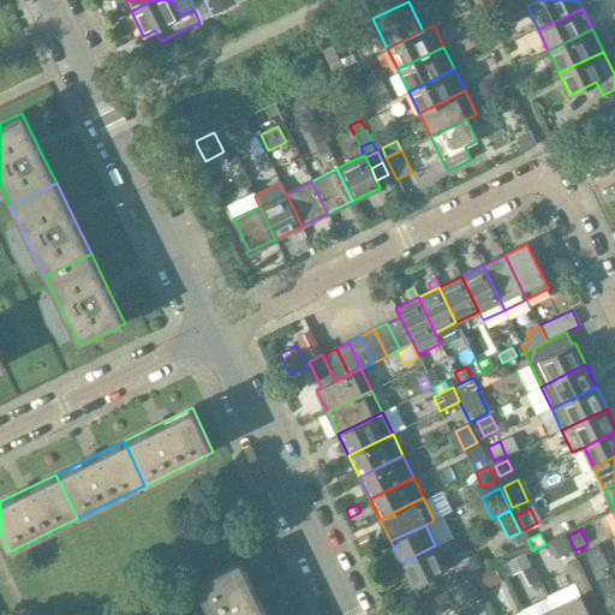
[(368,535),(357,539),(362,548),(372,543),(368,535)]
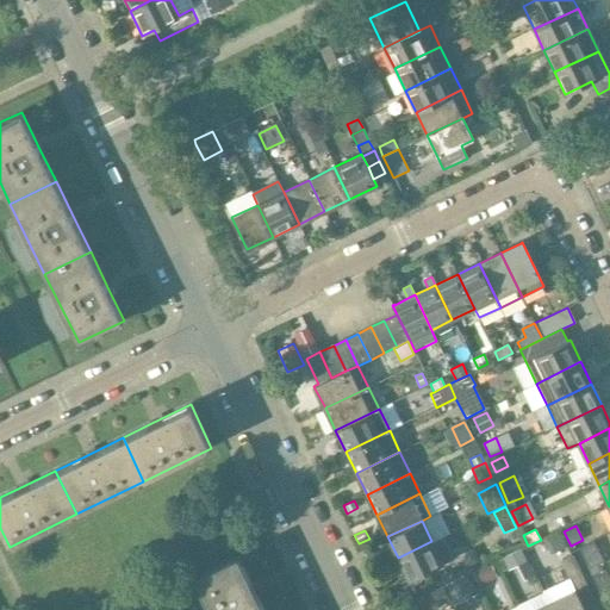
[(559,535),(546,542),(551,554),(565,547),(559,535)]
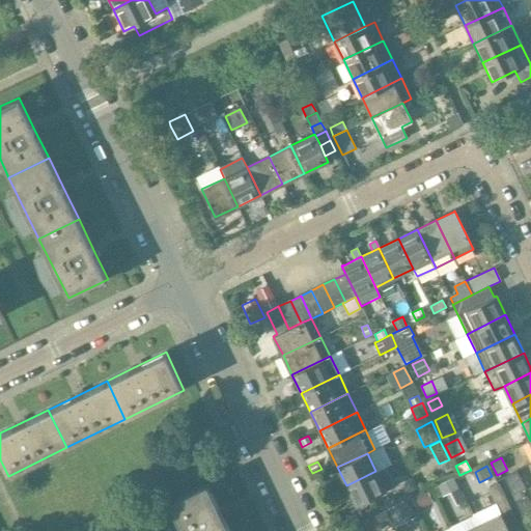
[(375,471),(346,485),(355,504),(356,505),(386,491),(385,488),(385,490),(375,471)]
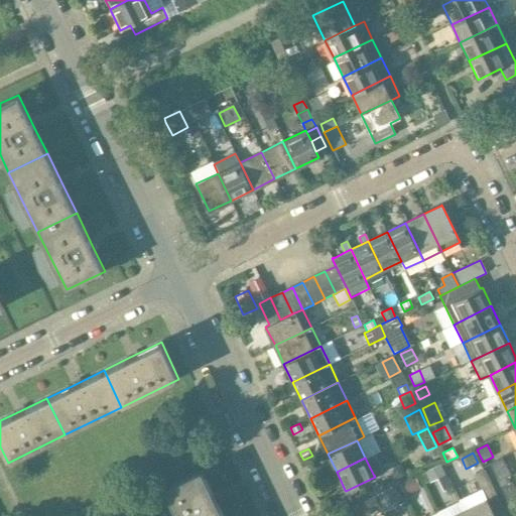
[(394,468),(391,474),(394,481),(405,476),(400,464),(394,468)]
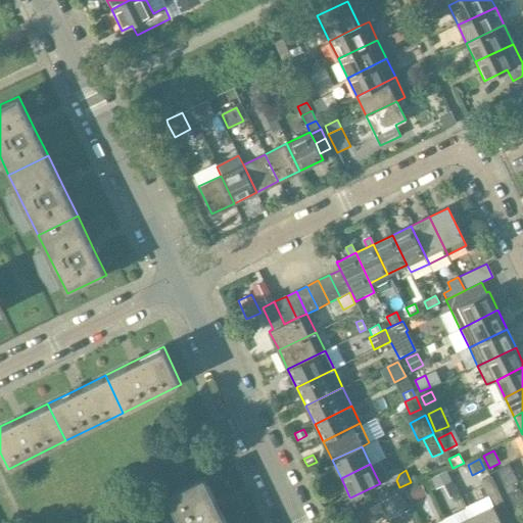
[(431,479),(427,481),(431,489),(452,480),(446,470),(431,478),(431,479)]
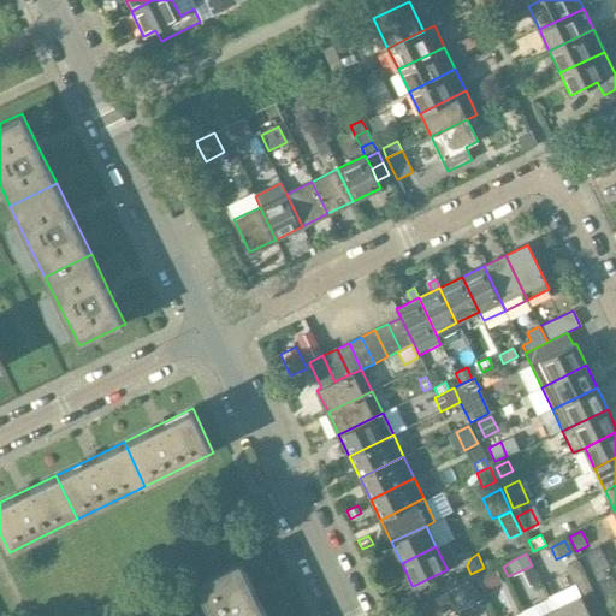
[(603,554),(588,561),(594,574),(609,567),(603,554)]
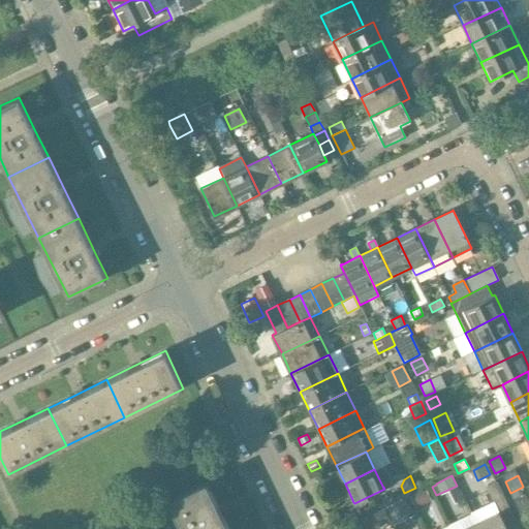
[(228,528),(206,481),(168,500),(182,528),(228,528)]
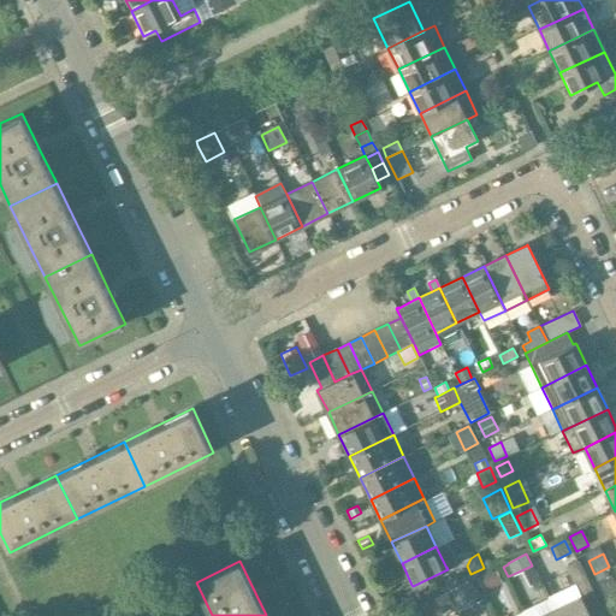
[(566,567),(570,578),(582,572),(578,561),(566,567)]
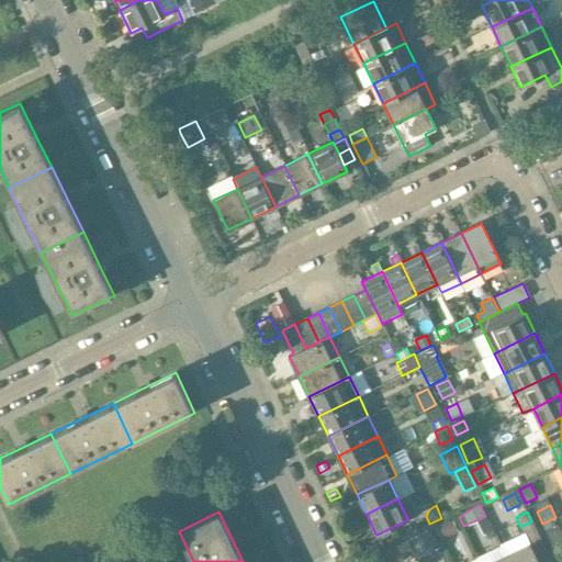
[(452,519),(436,527),(441,539),(458,531),(452,519)]
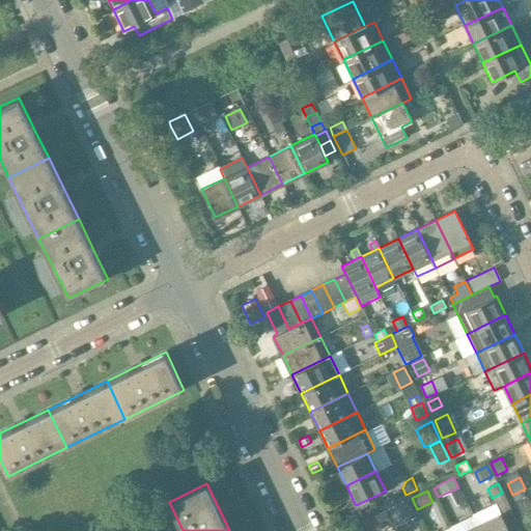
[(502,493),(492,498),(497,507),(507,503),(502,493)]
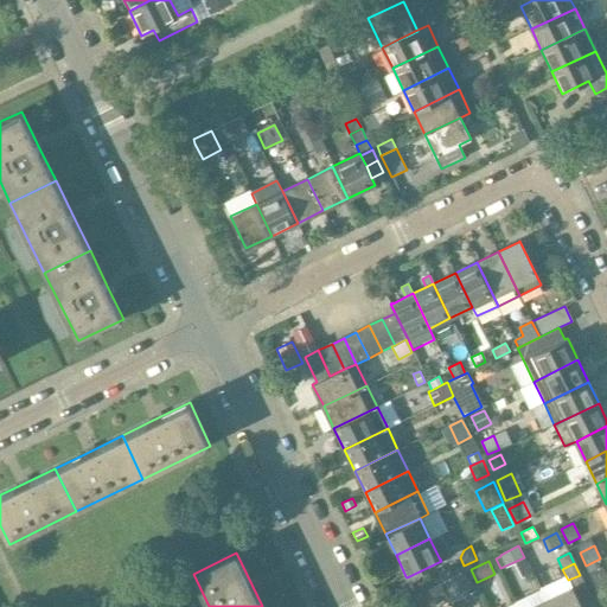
[(588,573),(596,588),(606,582),(606,577),(601,567),(588,573)]
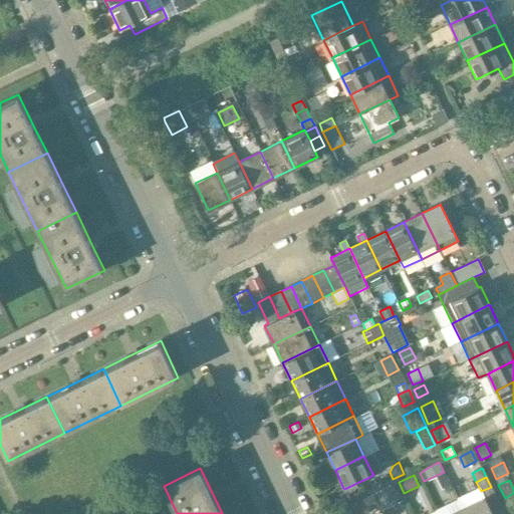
[(380,481),(371,485),(374,491),(383,487),(380,481)]
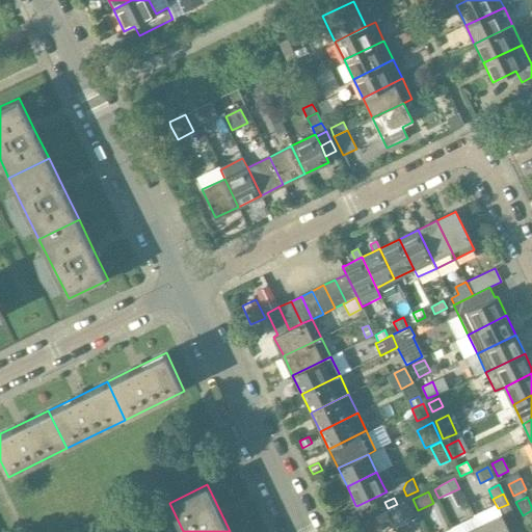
[(407,501),(387,511),(395,528),(416,517),(407,501)]
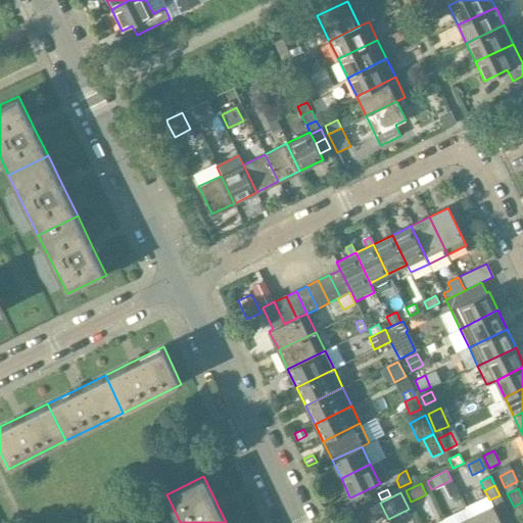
[(500,495),(489,500),(492,506),(493,509),(504,505),(500,495)]
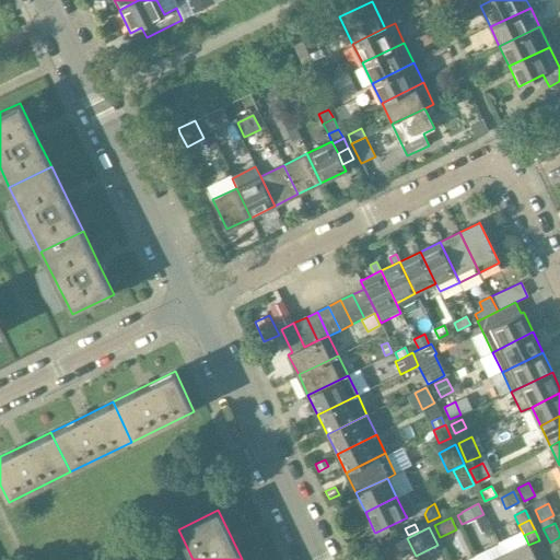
[(407,538),(394,544),(400,557),(413,551),(407,538)]
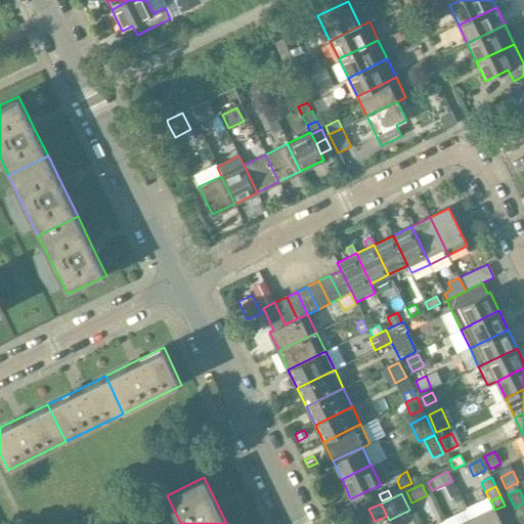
[(505,506),(494,510),(499,520),(510,515),(505,506)]
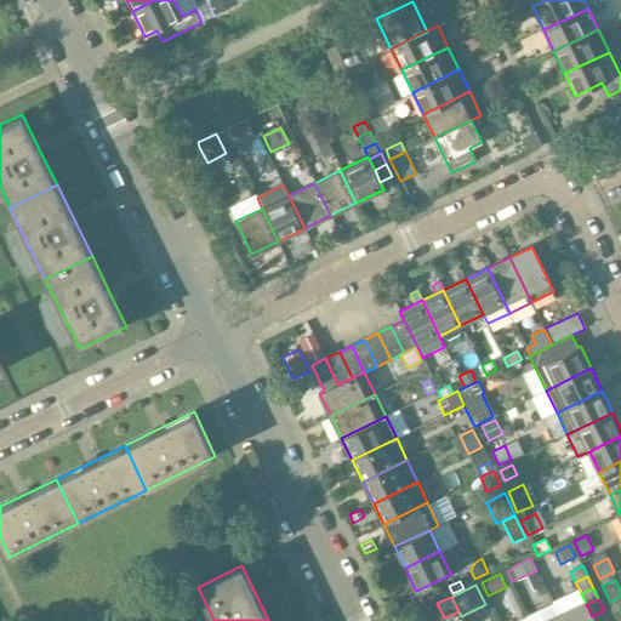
[(584,603),(558,615),(560,620),(594,620),(592,616),(586,604),(585,600),(582,602),(584,603)]
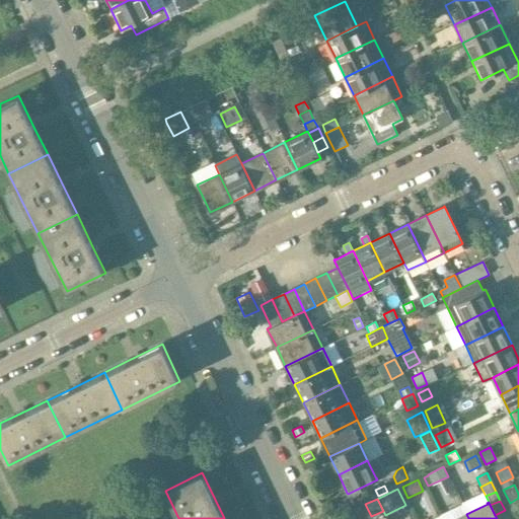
[(505,510),(495,515),(497,518),(508,518),(509,518),(505,510)]
